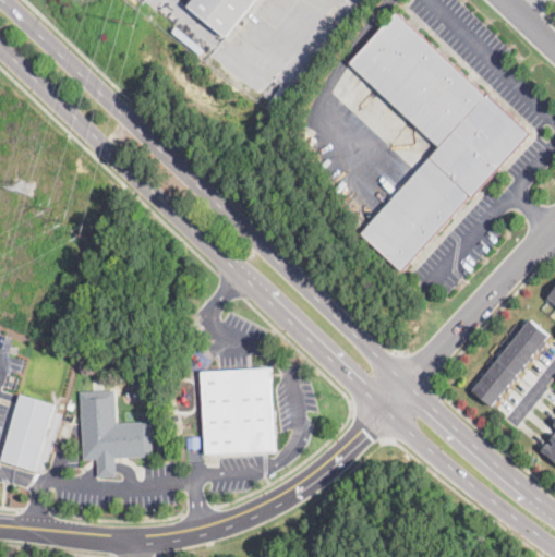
[(253,0),(222,37),(185,7),(190,0),(253,0)]
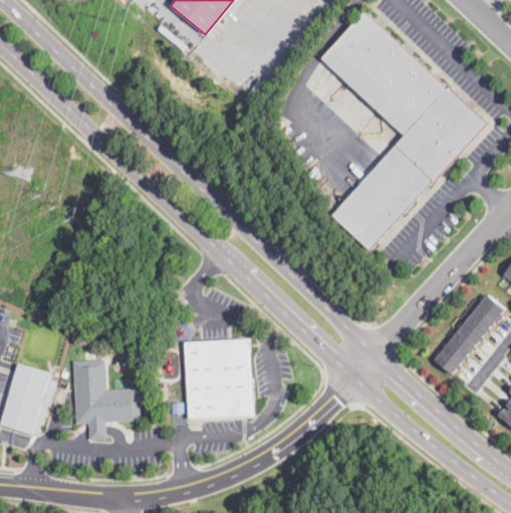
[(439,81),(447,88),(449,87),(488,123),(435,183),(433,181),(368,251),(329,215),(403,136),(319,59),(362,11),(439,81)]
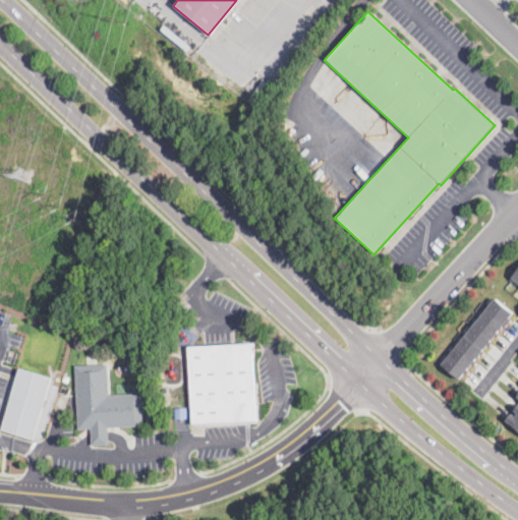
[(517,265),(509,277),(517,284),(517,265)]
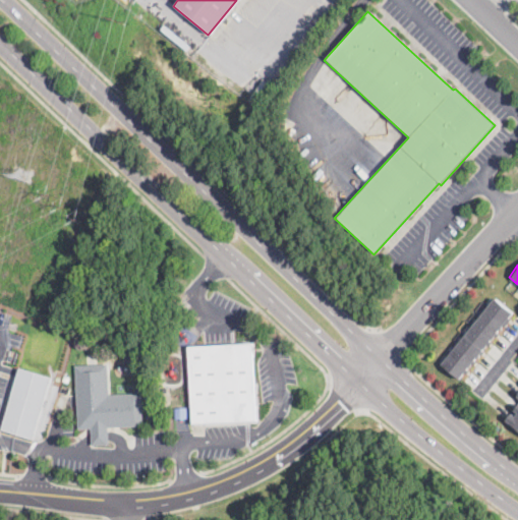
[(463,372),(457,380),(440,365),(493,299),(510,314),(463,372)]
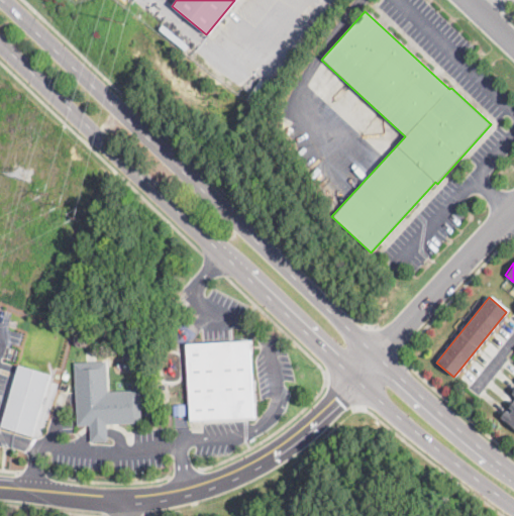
[(189,421),(184,345),(248,341),(252,418),(189,421)]
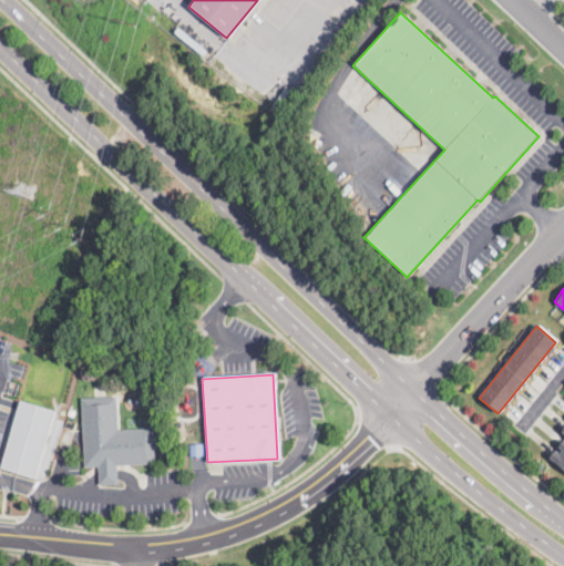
[(114,397),(115,431),(151,429),(152,464),(114,465),(115,484),(96,484),(95,466),(82,467),(79,399),(114,397)]
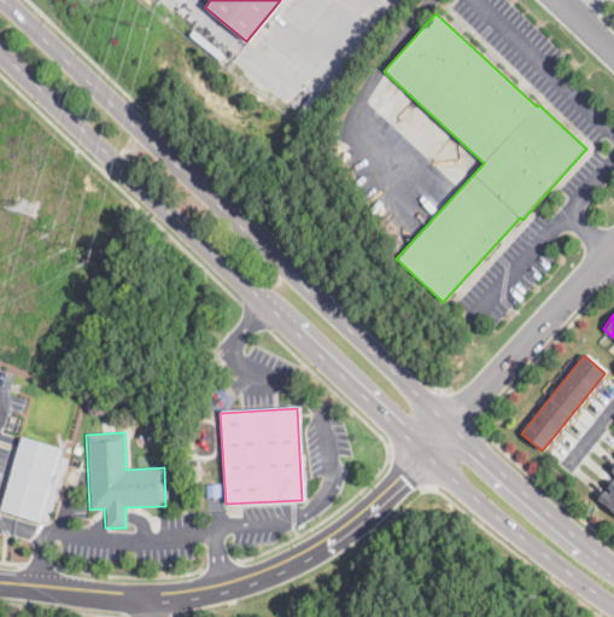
[(58,447),(36,522),(0,512),(0,502),(19,436),(58,447)]
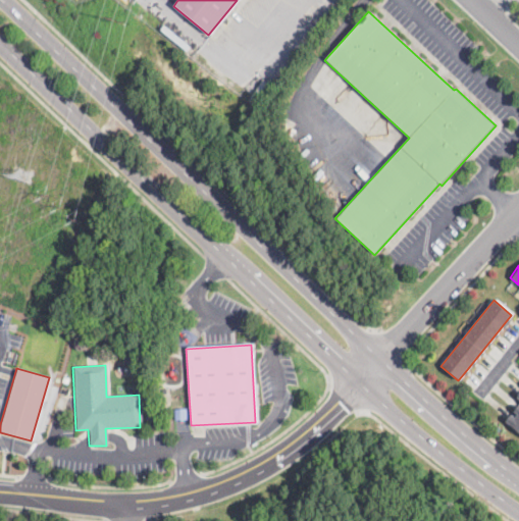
[(518,433),(505,422),(510,416),(514,419),(517,415),(512,412),(518,405),(518,401),(515,398),(518,393),(518,433)]
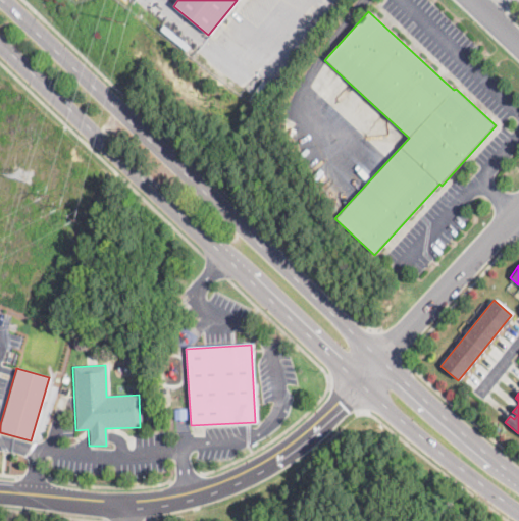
[(172,419),(172,408),(185,408),(185,419),(172,419)]
